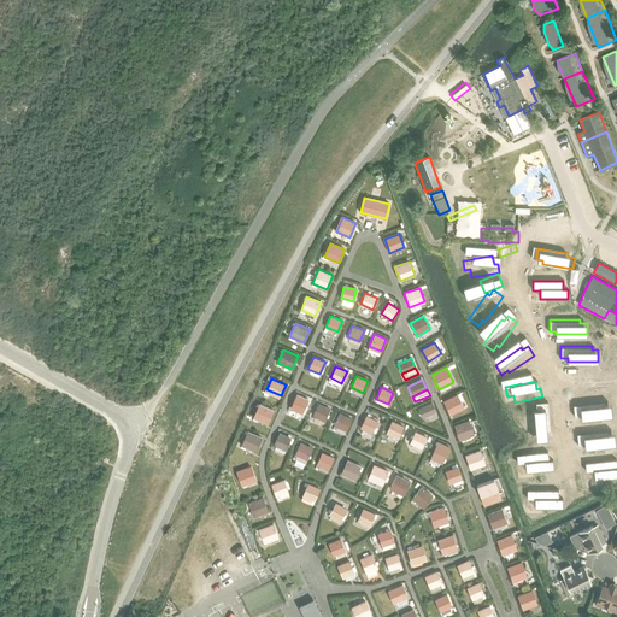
[(304,411),(309,400),(297,394),(291,406),(304,411)]
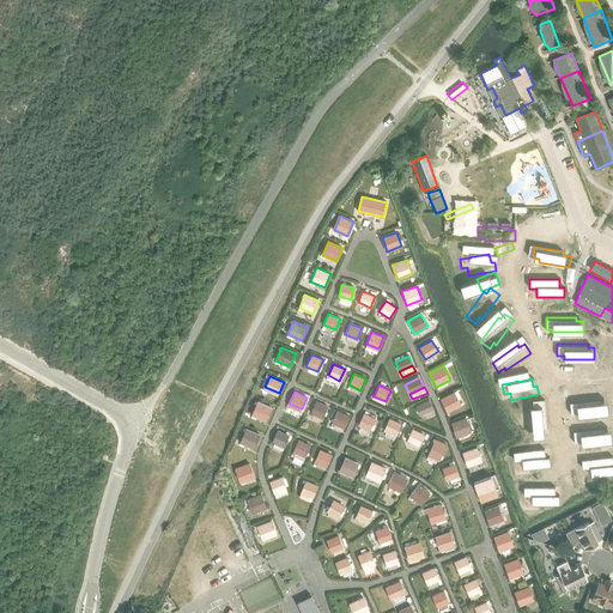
[(461,405),(454,392),(439,399),(447,412),(461,405)]
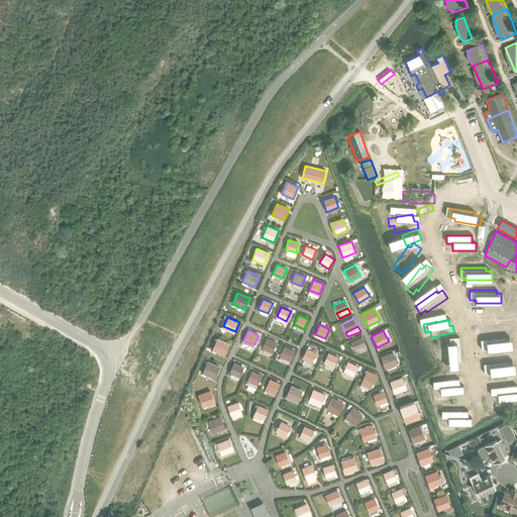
[(506,336),(481,338),(482,348),(487,347),(487,350),(513,347),(512,338),(506,338),(506,336)]
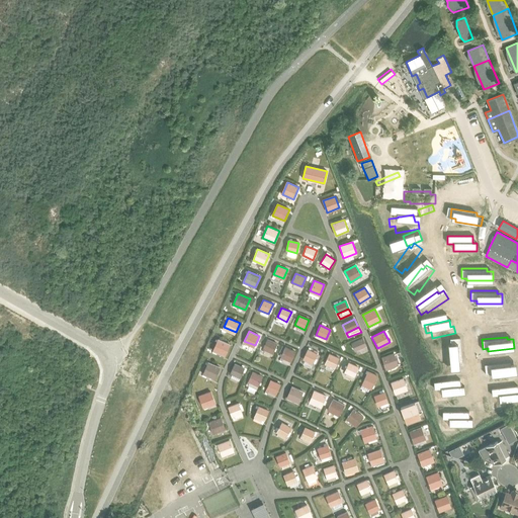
[(365,345),(362,338),(351,343),(354,350),(365,345)]
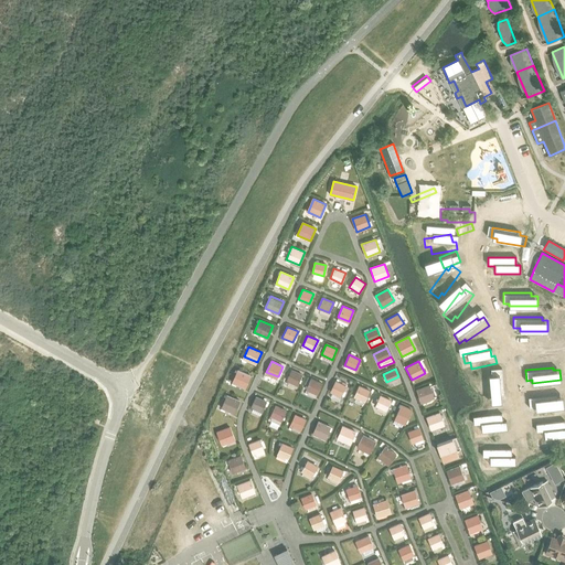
[(245,388),(251,376),(238,370),(233,382),(245,388)]
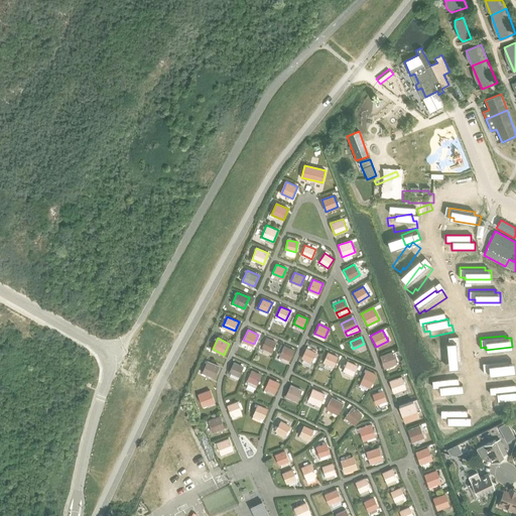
[(271,352),(276,343),(266,338),(261,348),(271,352)]
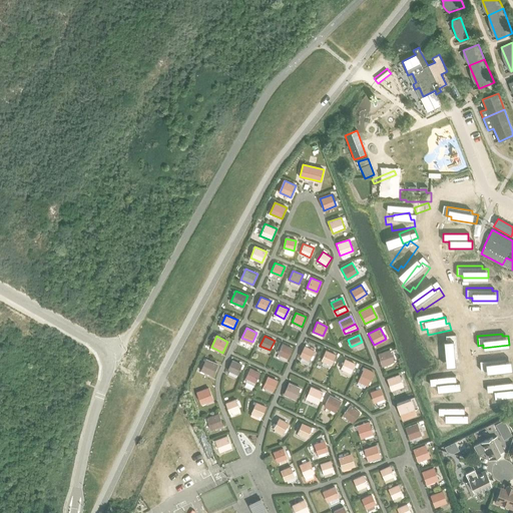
[(449,347),(446,347),(448,373),(458,372),(457,366),(460,366),(458,341),(448,341),(449,347)]
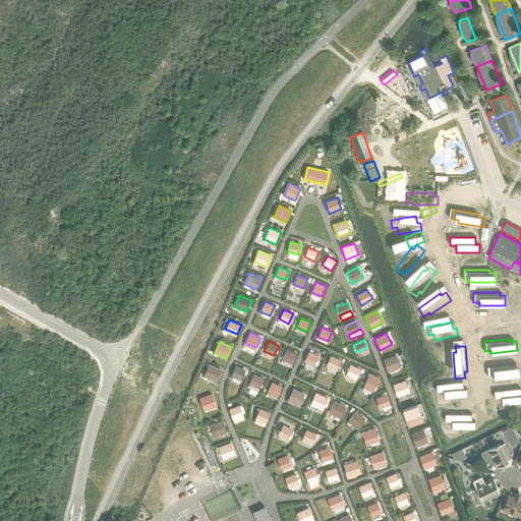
[(292,364),(297,354),(286,349),(282,359),(292,364)]
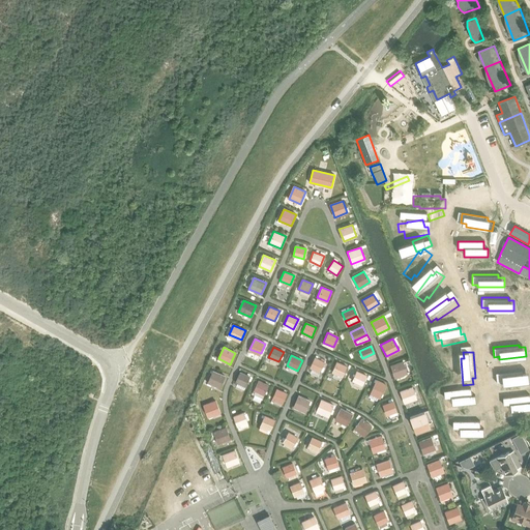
[(320,373),(324,362),(314,358),(310,367),(320,373)]
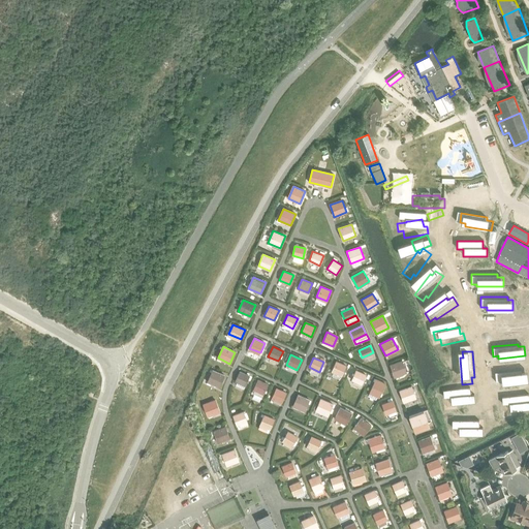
[(406,372),(402,361),(390,365),(394,377),(406,372)]
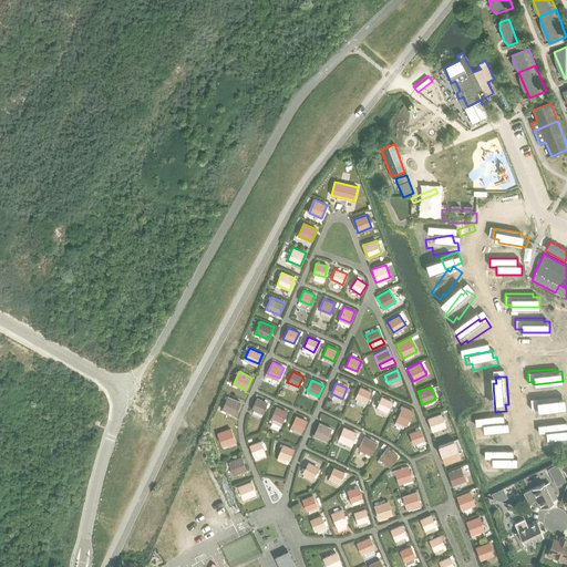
[(366,403),(371,392),(360,388),(354,398),(366,403)]
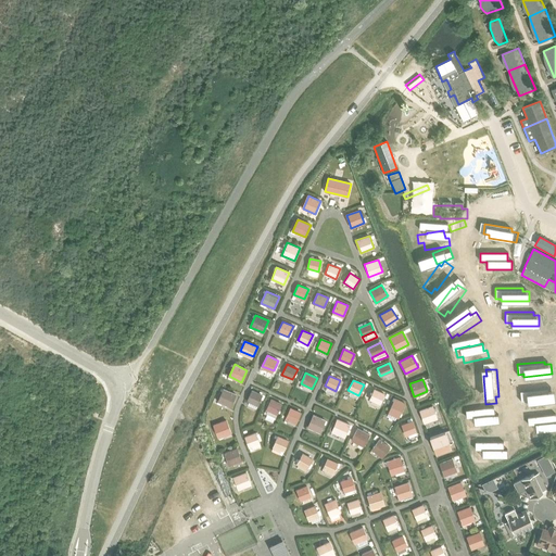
[(532,388),(521,389),(522,396),(528,395),(529,403),(554,401),(553,393),(550,393),(548,386),(535,387),(532,387),(532,388)]
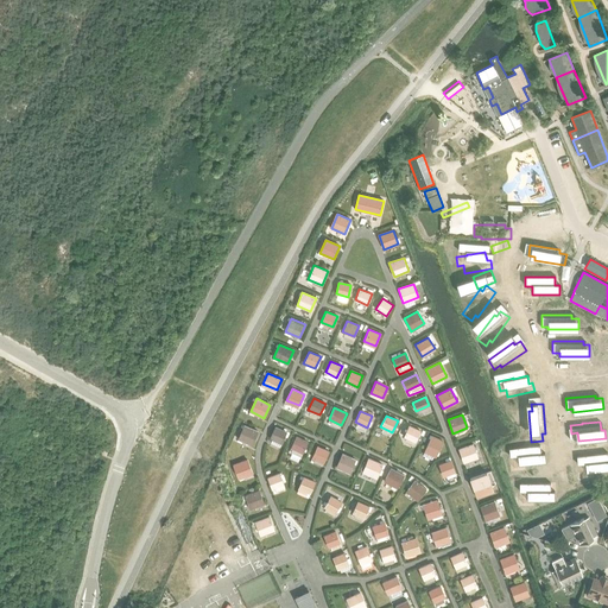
[(253,445),(258,431),(244,425),(238,438),(253,445)]
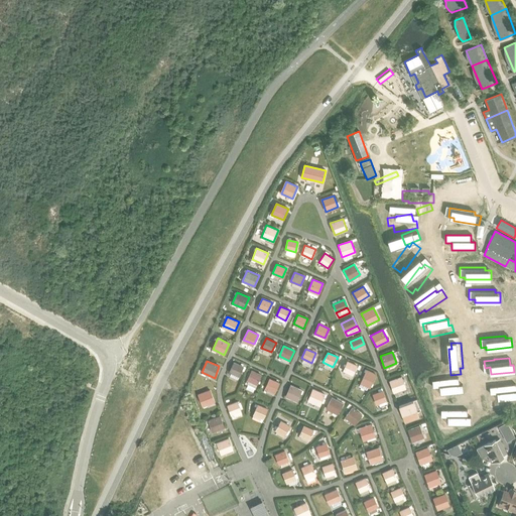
[(353,375),(357,366),(347,362),(343,371),(353,375)]
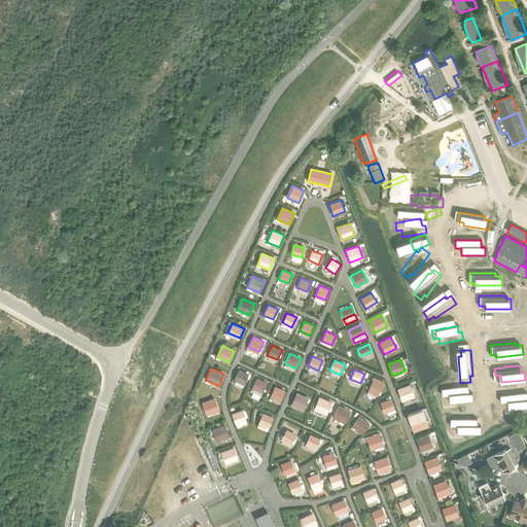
[(244,384),(248,375),(238,371),(234,380),(244,384)]
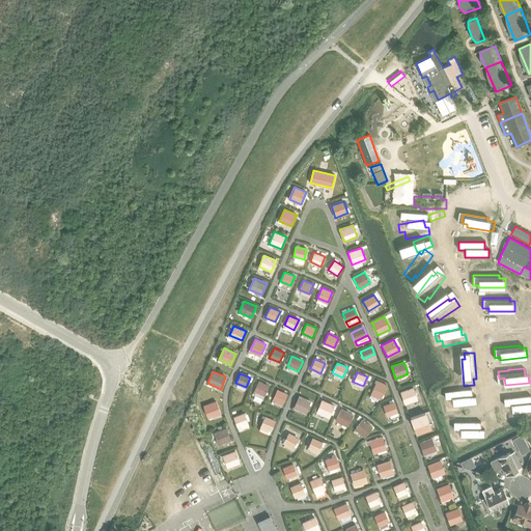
[(382,395),(387,386),(376,381),(372,391),(382,395)]
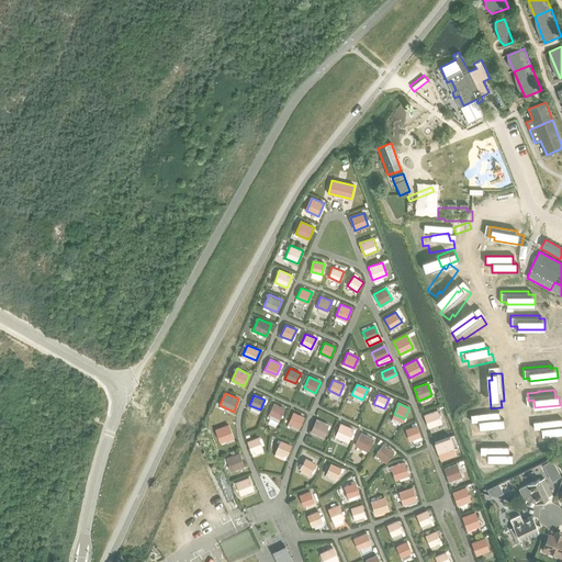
[(280,418),(284,408),(273,404),(269,414),(280,418)]
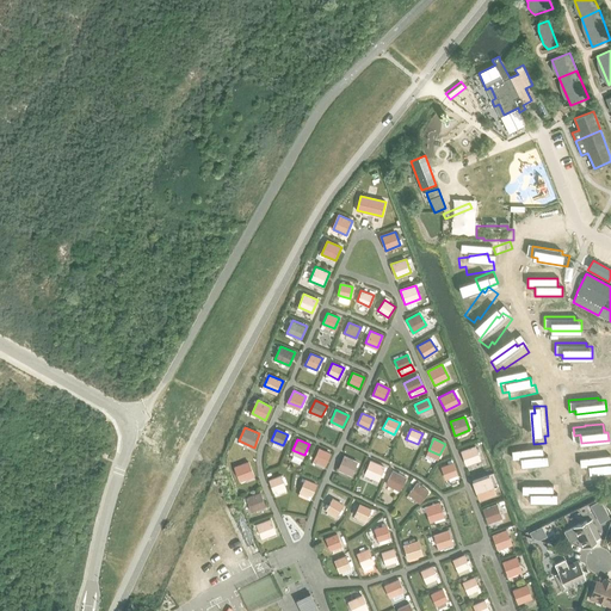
[(480,460),(475,446),(461,452),(466,466),(480,460)]
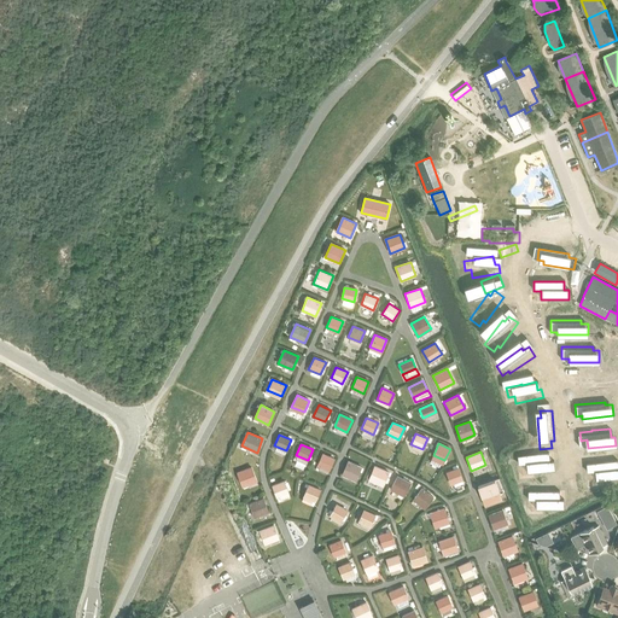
[(330,470),(334,459),(322,453),(316,465),(330,470)]
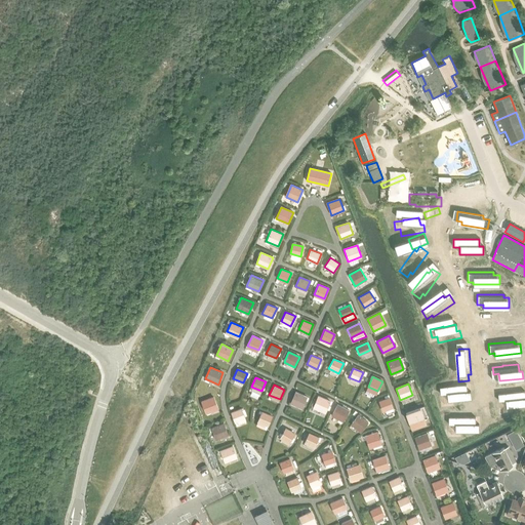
[(509,392),(498,393),(499,400),(505,400),(506,407),(524,404),(524,397),(524,390),(512,391),(509,391),(509,392)]
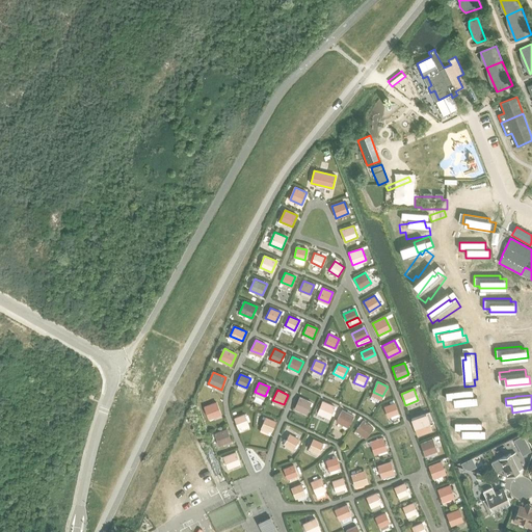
[(455,401),(450,401),(451,411),(477,408),(477,406),(482,405),(481,396),(455,398),(455,401)]
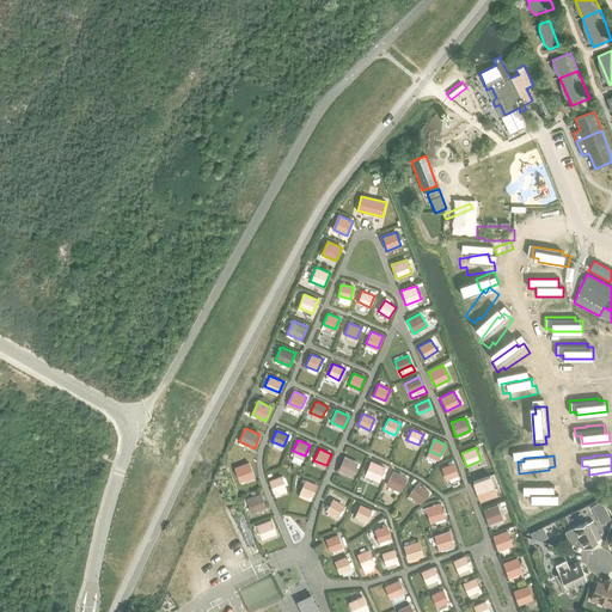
[(353,476),(357,464),(343,458),(338,470),(353,476)]
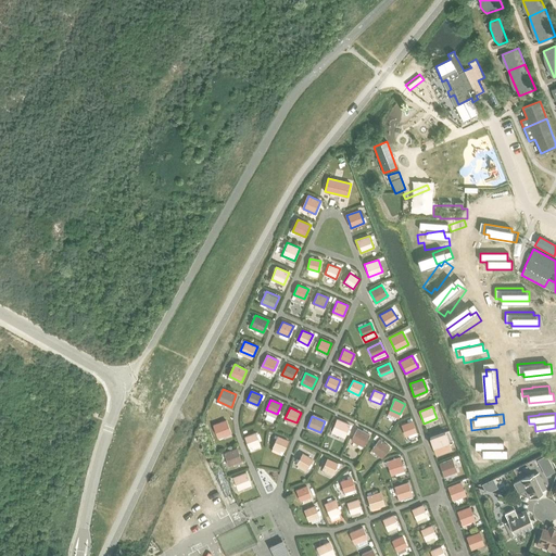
[(344,438),(350,425),(337,419),(331,432),(344,438)]
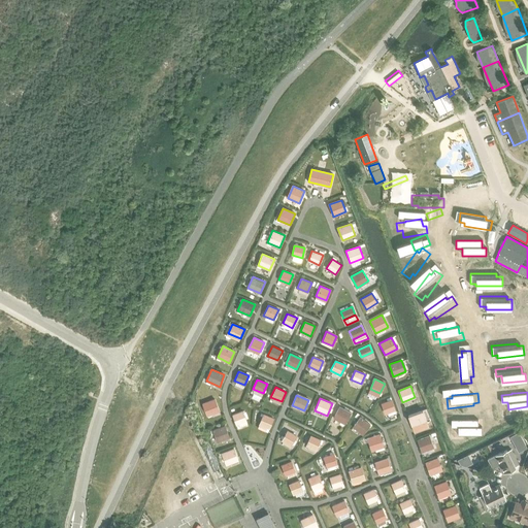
[(220,410),(216,399),(202,404),(207,416),(220,410)]
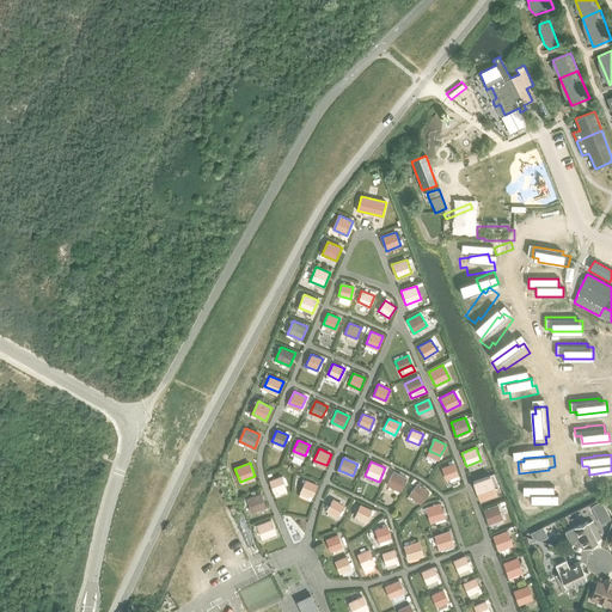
[(458,475),(453,464),(441,469),(446,479),(458,475)]
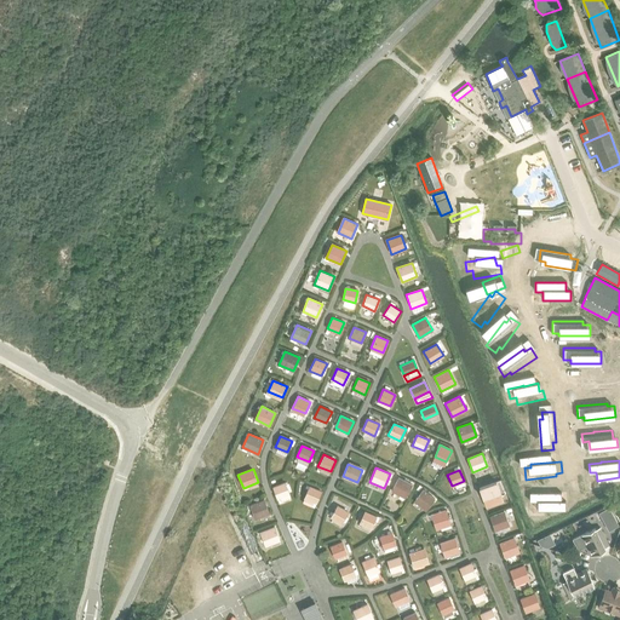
[(405,498),(412,484),(399,477),(391,491),(405,498)]
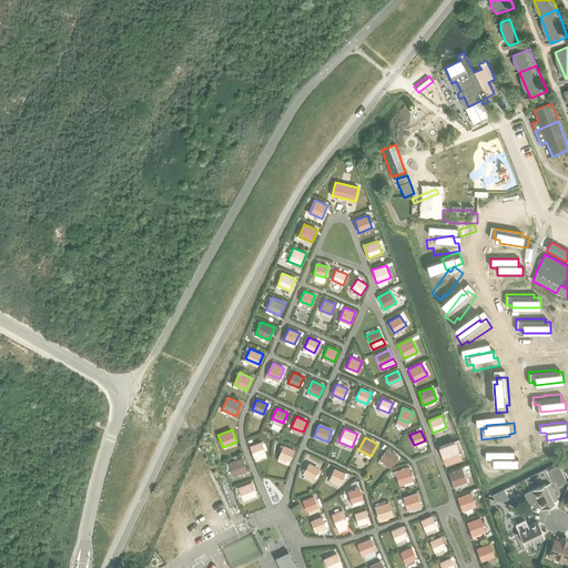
[(265,453),(261,442),(250,446),(254,457),(265,453)]
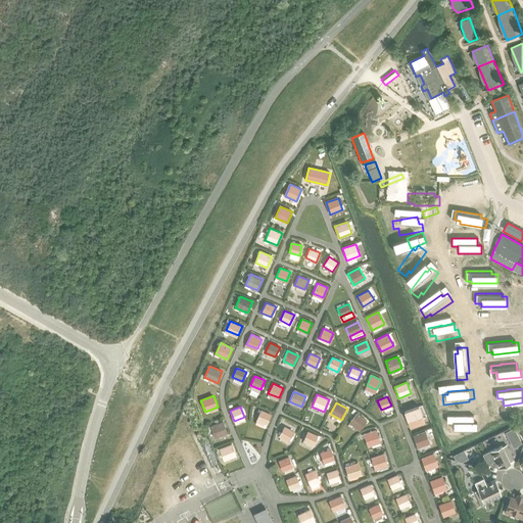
[(424,423),(418,407),(403,413),(410,428),(424,423)]
